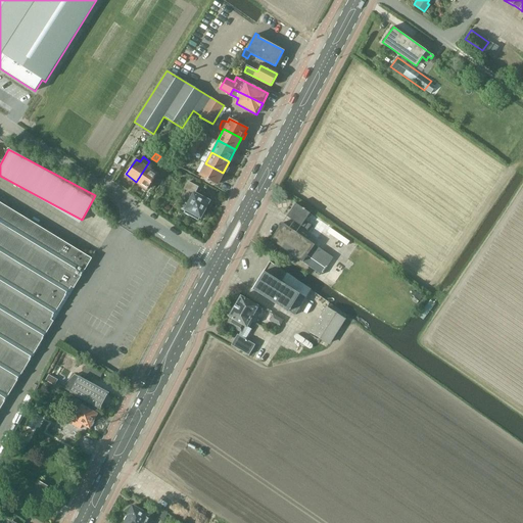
[(149,161),(136,182),(146,188),(156,174),(151,170),(154,165),(150,162),(150,161),(149,161)]
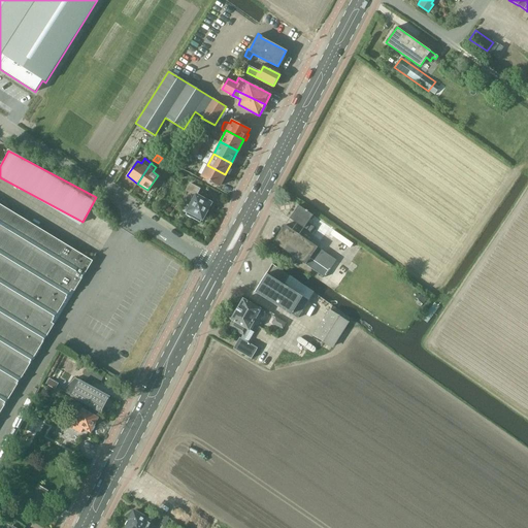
[(225,174),(207,165),(202,175),(220,185),(225,174)]
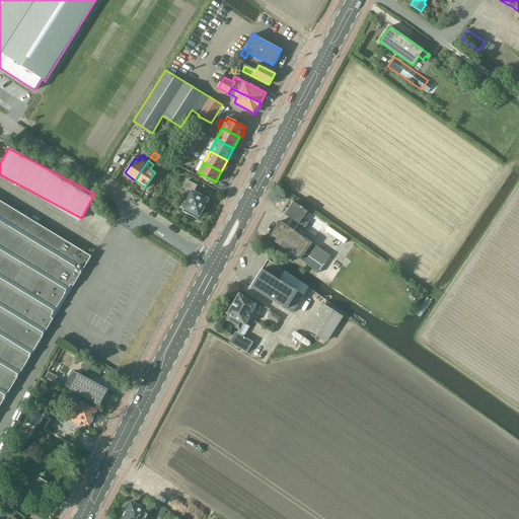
[(182,212),(198,219),(199,218),(200,217),(201,214),(201,213),(208,200),(194,193),(197,186),(187,180),(183,187),(187,189),(183,195),(190,198),(182,212)]
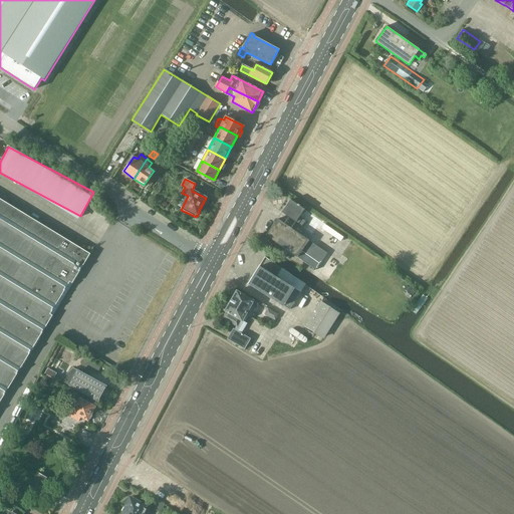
[(0,401),(51,316),(49,314),(70,281),(72,282),(89,254),(0,199),(0,401)]
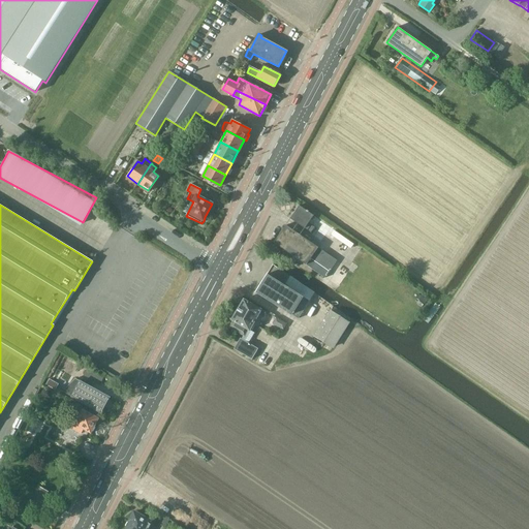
[(289,218),(303,227),(311,234),(315,227),(307,222),(311,216),(298,207),(289,218)]
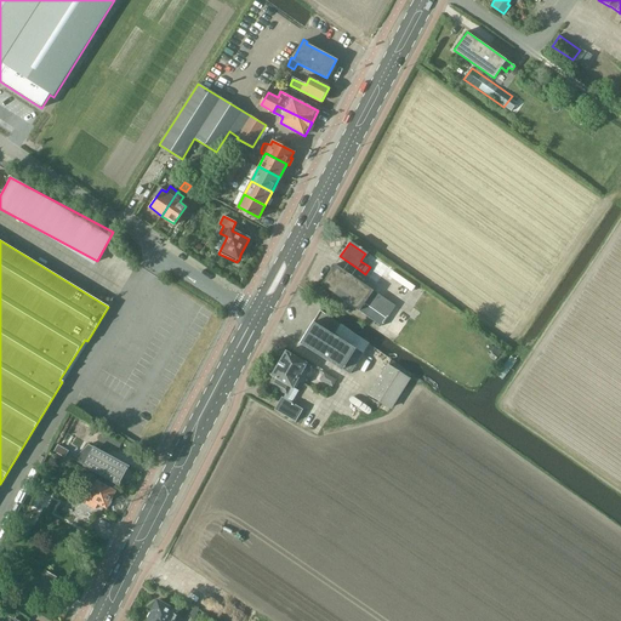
[(382,325),(397,306),(336,263),(323,284),(382,325)]
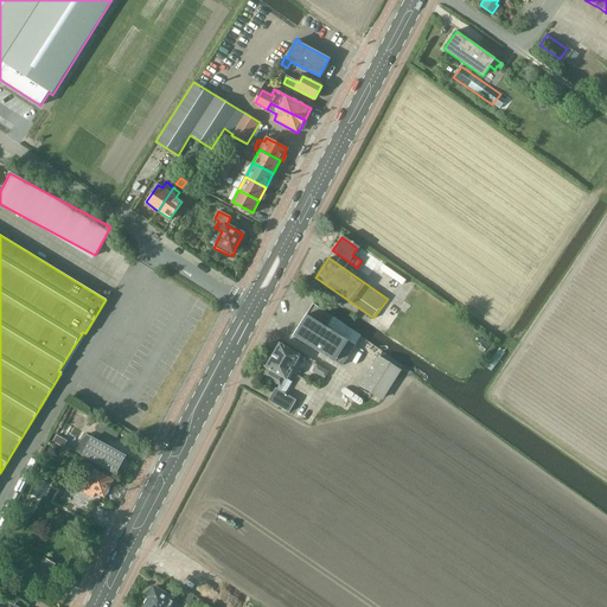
[(342,365),(355,345),(359,337),(311,306),(293,334),(342,365)]
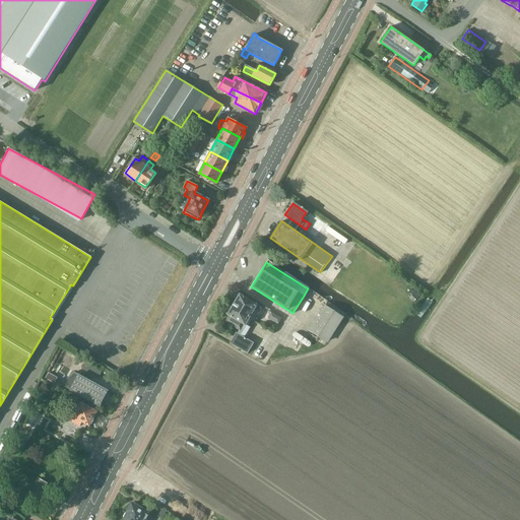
[(240,294),(233,306),(229,307),(225,311),(228,314),(230,315),(225,322),(240,329),(238,333),(236,332),(230,343),(248,352),(254,342),(244,336),(250,327),(246,325),(246,324),(249,318),(254,321),(257,316),(258,314),(253,311),(257,304),(240,294)]
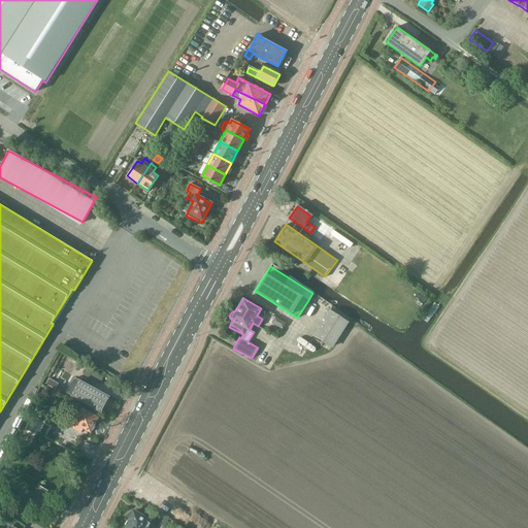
[(395,298),(392,303),(414,315),(416,309),(395,298)]
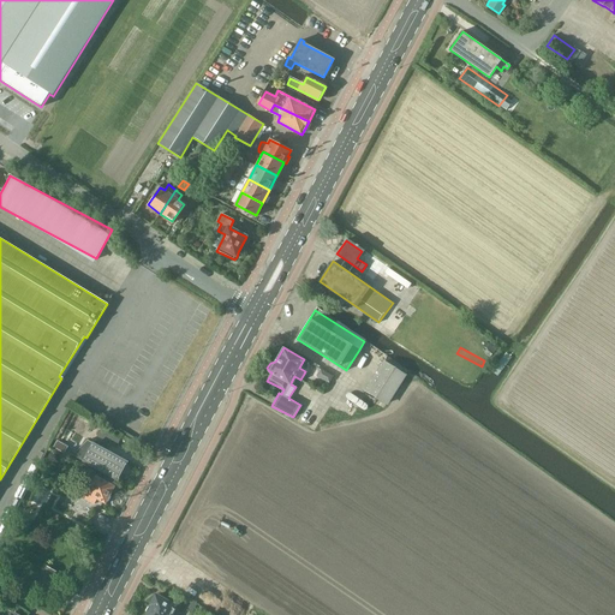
[(387,404),(405,375),(384,362),(366,390),(387,404)]
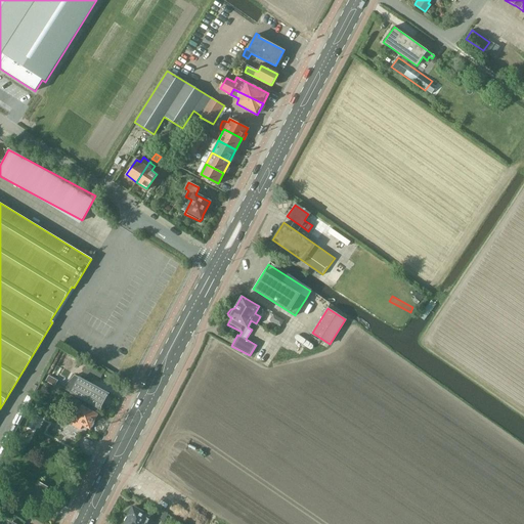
[(273,314),(269,320),(280,326),(285,320),(273,314)]
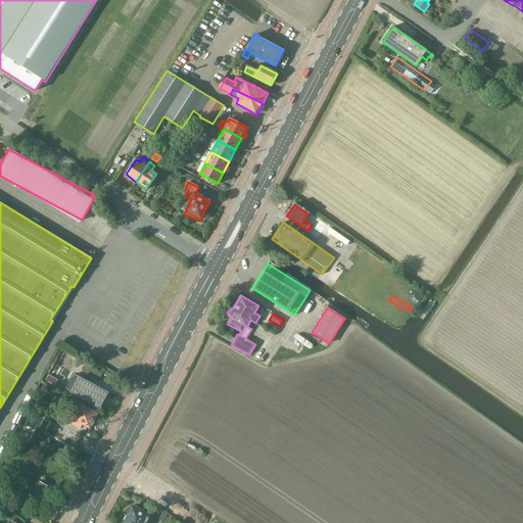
[(99,380),(102,374),(87,365),(83,371),(99,380)]
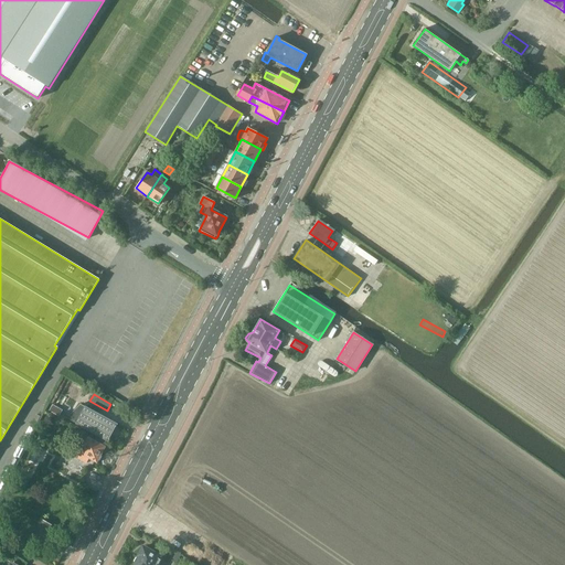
[(85,407),(85,408),(81,405),(66,418),(74,423),(74,422),(77,423),(76,424),(108,440),(117,425),(85,407)]
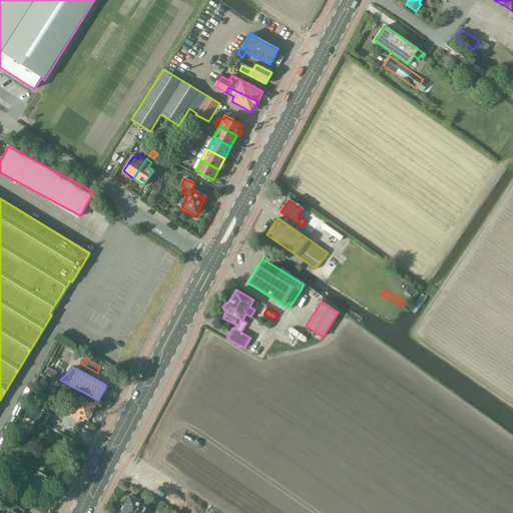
[(78,420),(81,416),(88,420),(95,406),(74,395),(71,401),(65,413),(78,420)]
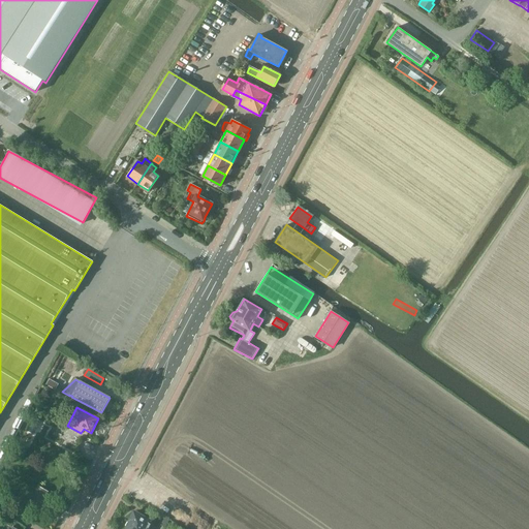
[(44,501),(50,491),(39,486),(34,496),(44,501)]
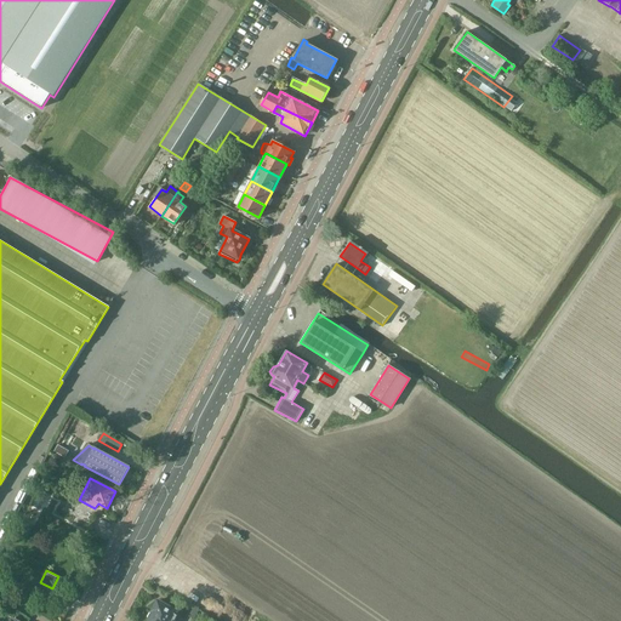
[(174,620),(177,615),(175,614),(176,611),(158,600),(152,611),(153,611),(147,620),(174,620)]
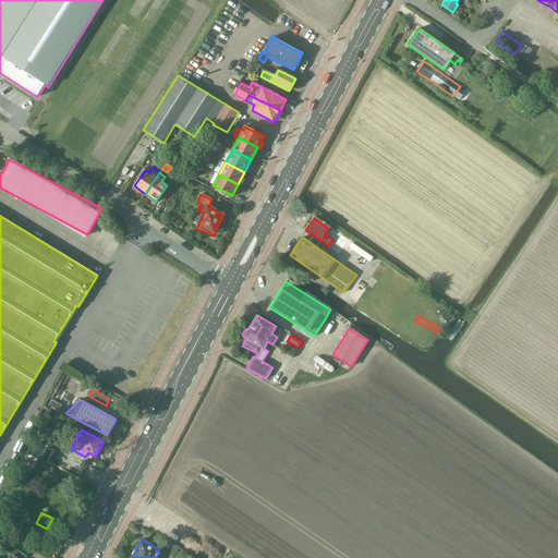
[(174,557),(179,548),(170,543),(166,552),(174,557)]
